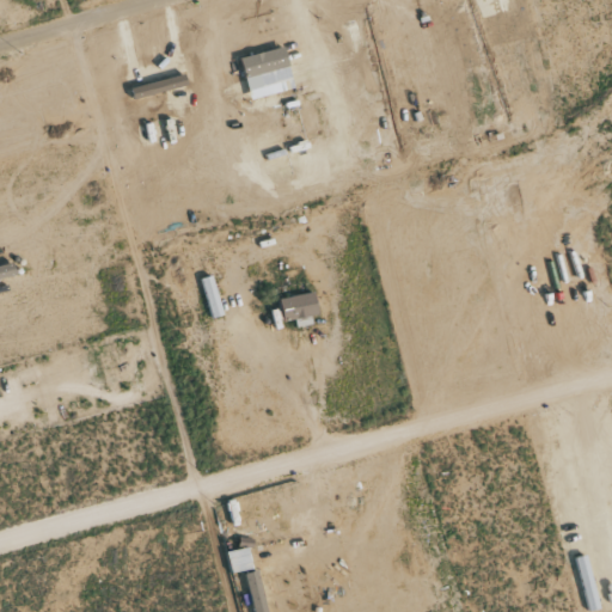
[(238,57),(243,78),(287,67),(281,47),(238,57)]
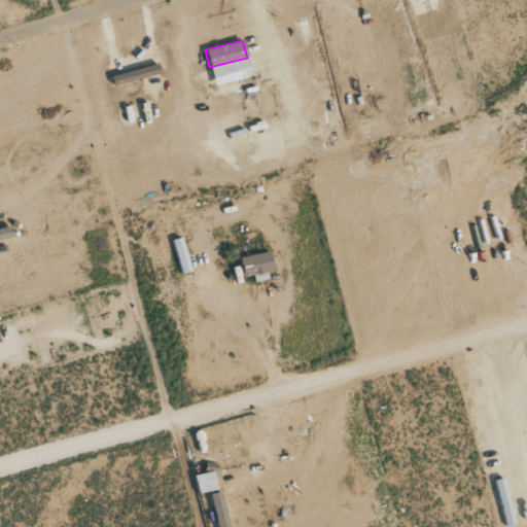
[(0,240),(11,237),(9,225),(0,227),(0,240)]
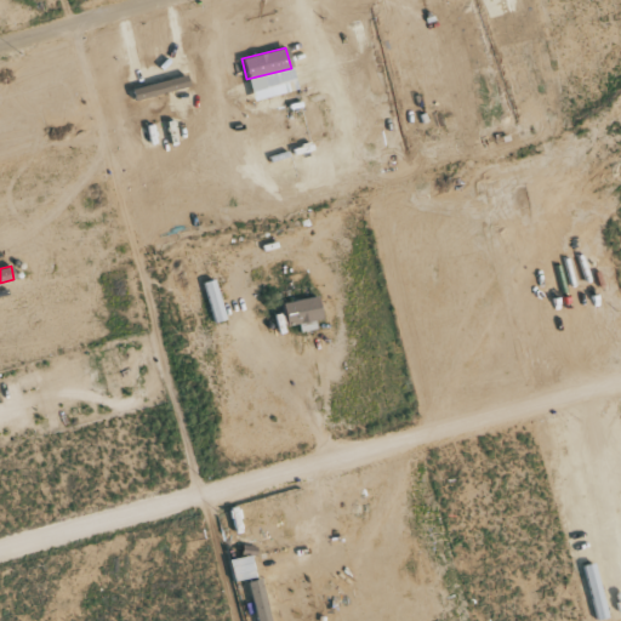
[(203,283),(214,323),(224,320),(215,279),(203,283)]
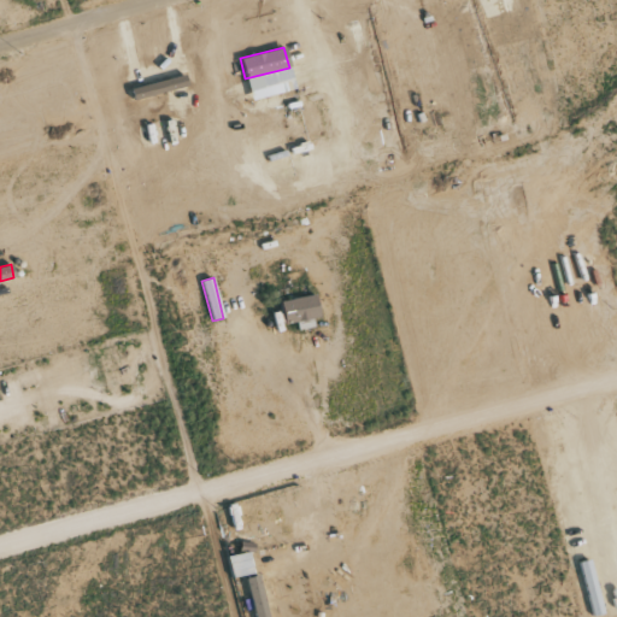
[(313,327),(311,319),(319,317),(315,294),(281,303),(286,324),(295,322),(298,330),(313,327)]
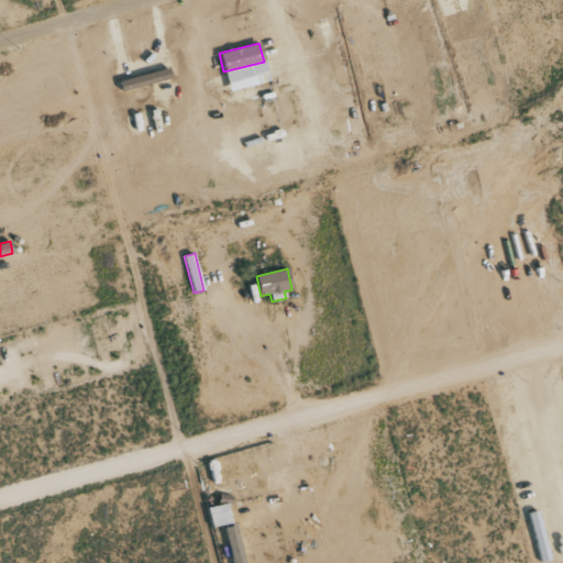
[(231,522),(227,503),(207,507),(211,527),(231,522)]
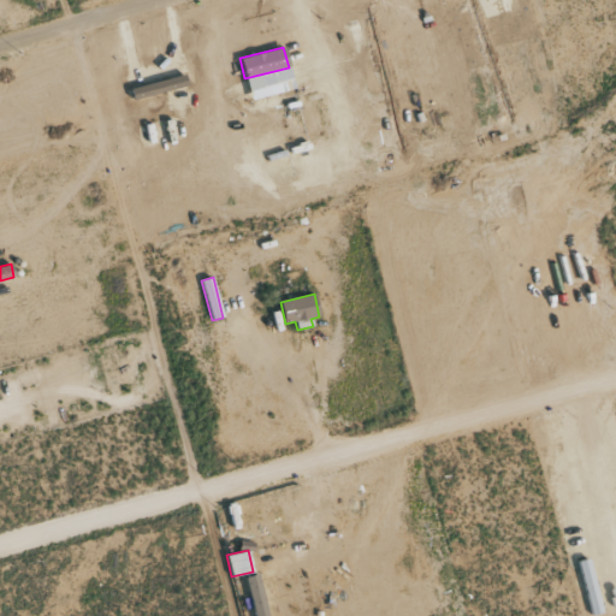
[(254,615),(267,615),(258,578),(247,580),(254,615)]
